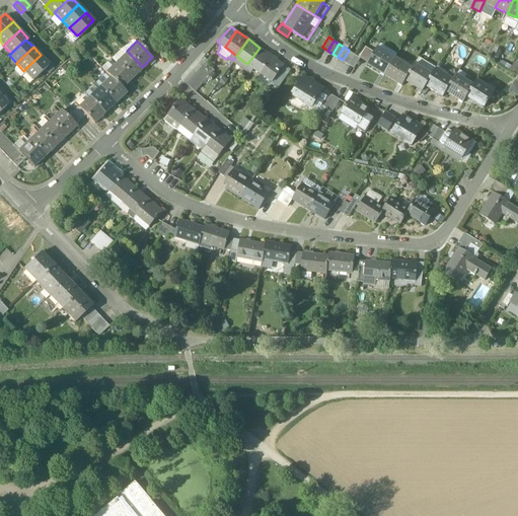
[(272,56),(260,48),(247,64),(260,72),(272,56)]
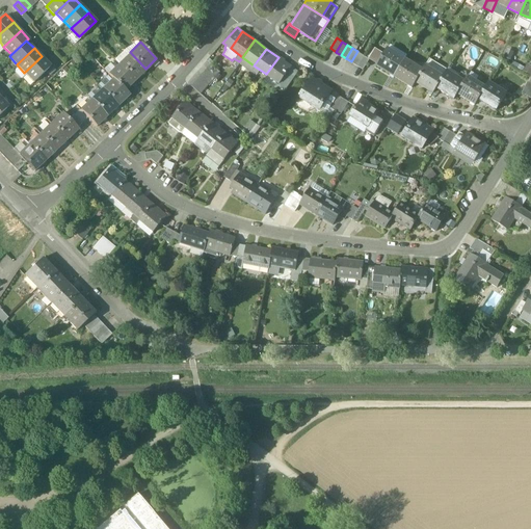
[(402,60),(385,49),(375,64),(393,75),(402,60)]
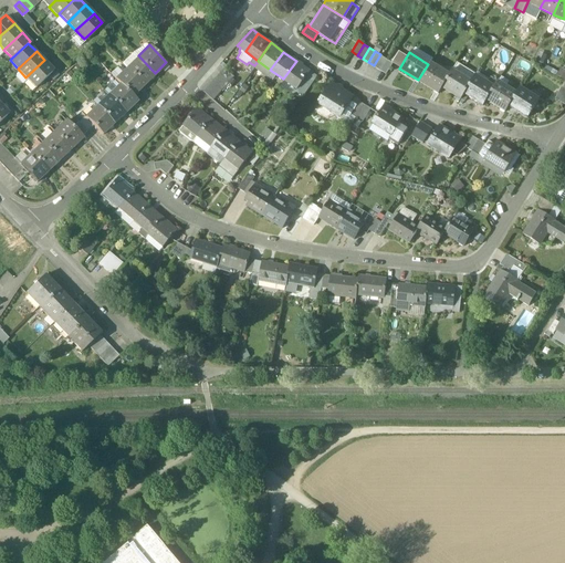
[(379,70),(386,59),(380,54),(374,65),(379,70)]
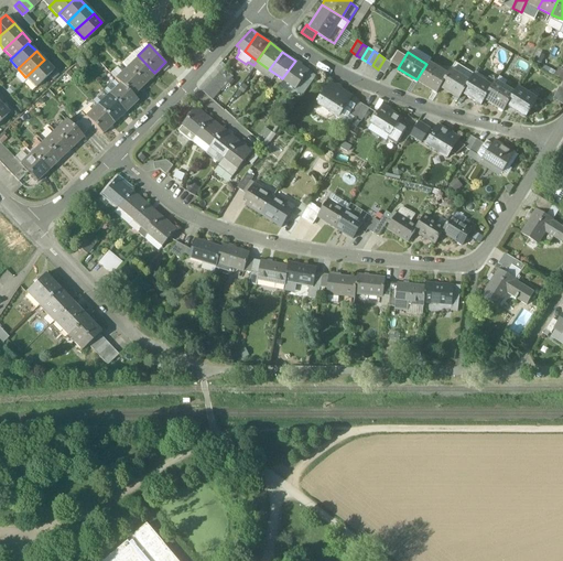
[(154,73),(138,55),(126,66),(142,84),(154,73)]
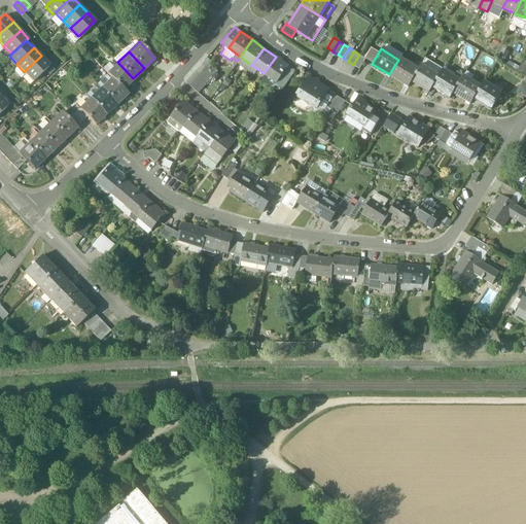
[(358,68),(365,58),(359,55),(353,65),(358,68)]
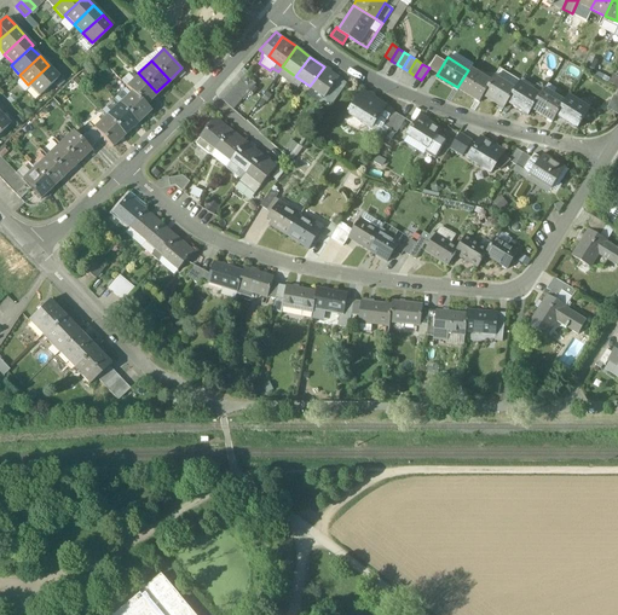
[(48,65),(28,85),(38,94),(58,75),(48,65)]
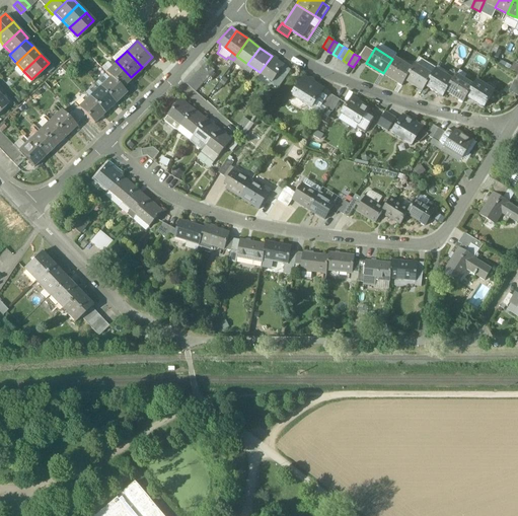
[(272,56),(260,72),(272,80),(283,64),(272,56)]
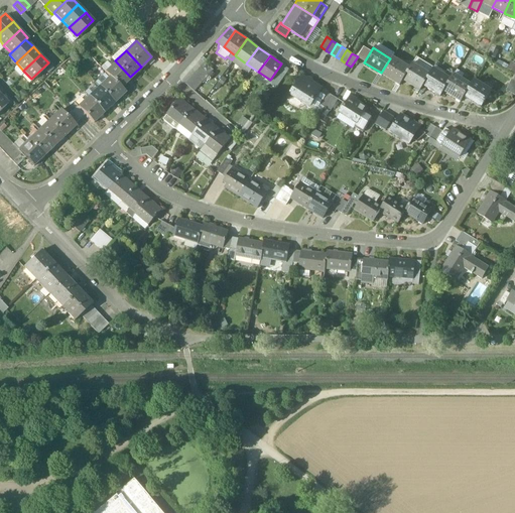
[(407,70),(390,58),(381,73),(398,84),(401,79),(407,70)]
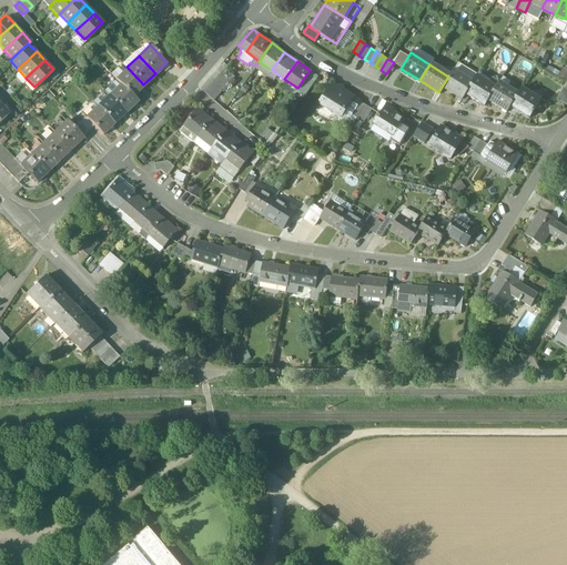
[(143,84),(127,67),(115,78),(120,82),(132,96),(143,84)]
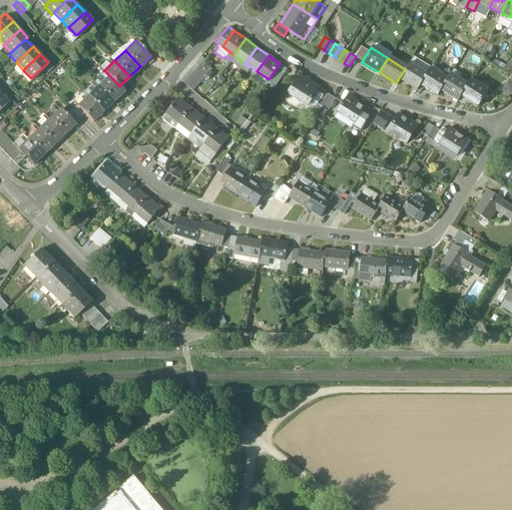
[(211,68),(202,60),(198,65),(207,73),(211,68)]
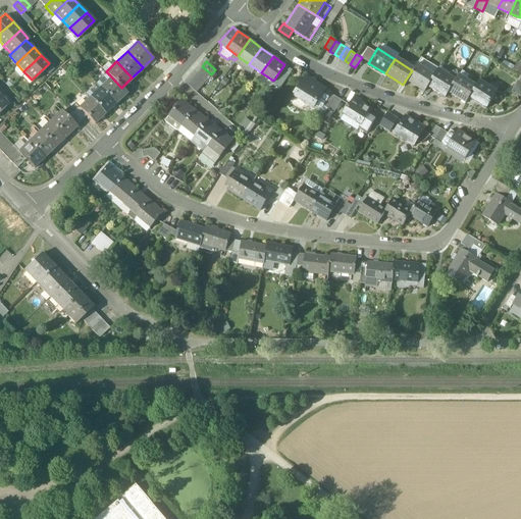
[(432,75),(415,64),(412,70),(406,80),(423,91),(426,85),(432,75)]
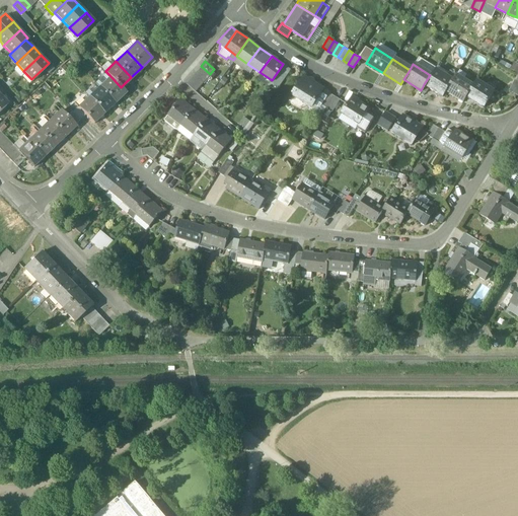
[(210,74),(201,66),(197,70),(206,78),(210,74)]
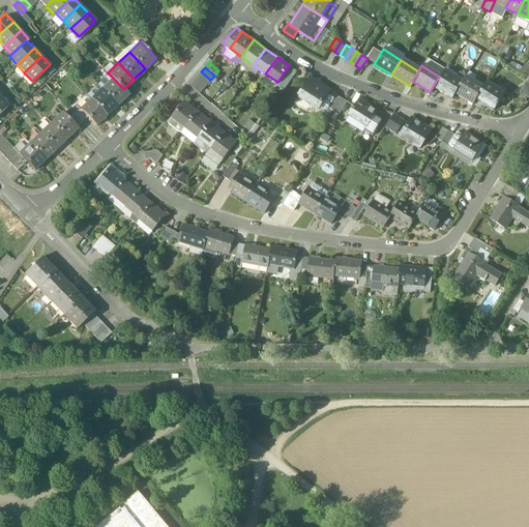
[(210,80),(201,71),(197,77),(206,85),(210,80)]
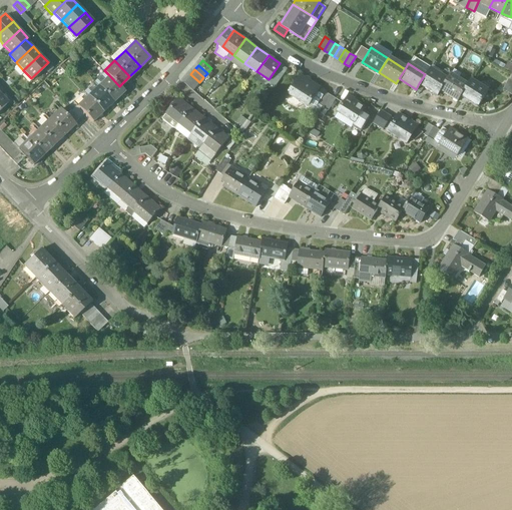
[(445,79),(428,69),(425,74),(419,83),(436,94),(439,89),(445,79)]
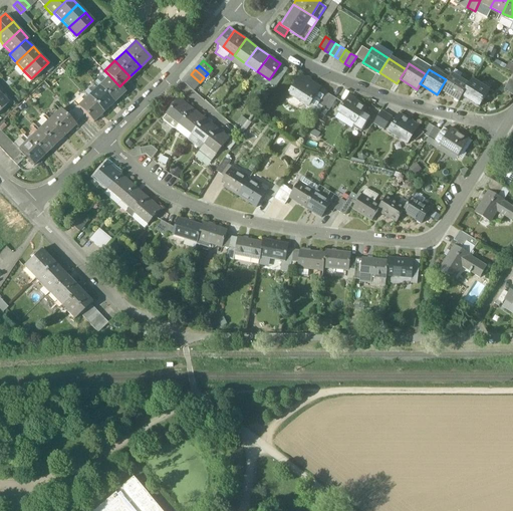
[(119,86),(108,74),(97,84),(112,100),(123,90),(119,86)]
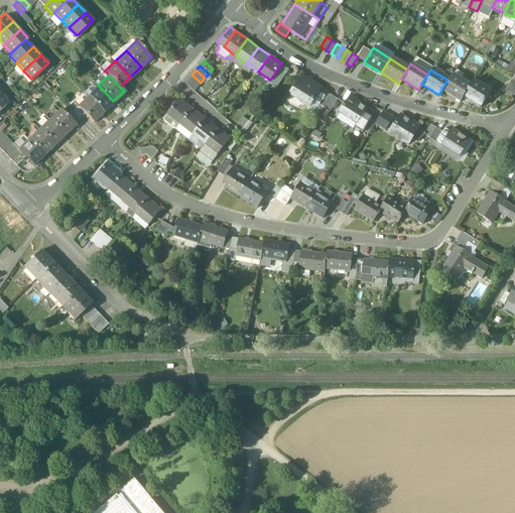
[(201,83),(191,75),(184,82),(194,90),(201,83)]
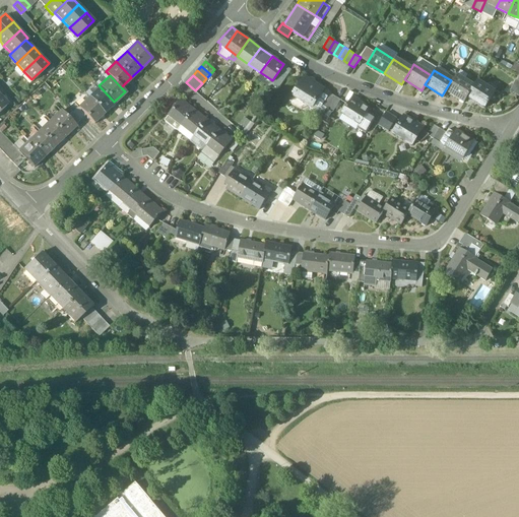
[(471,86),(455,75),(451,80),(445,90),(462,101),(465,95),(471,86)]
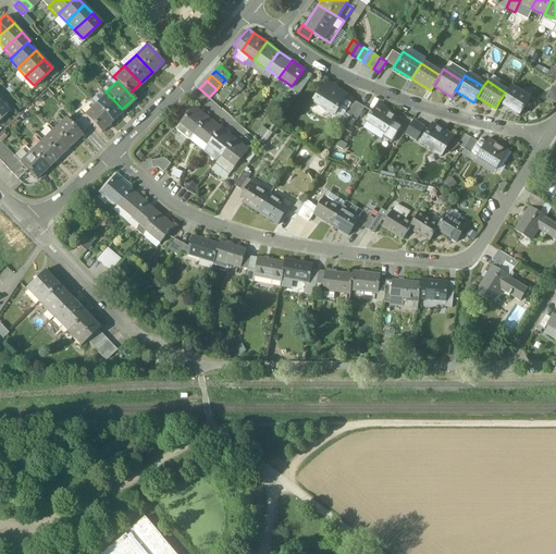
[(345,95),(324,82),(312,101),(333,114),(335,112),(345,95)]
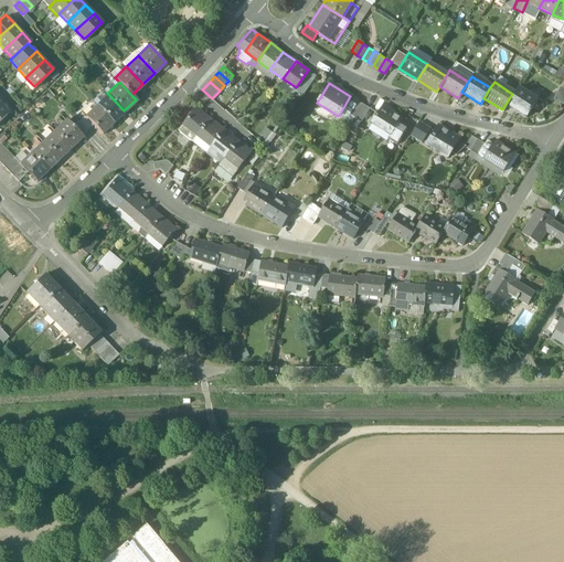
[(563,87),(559,85),(554,95),(563,99),(563,87)]
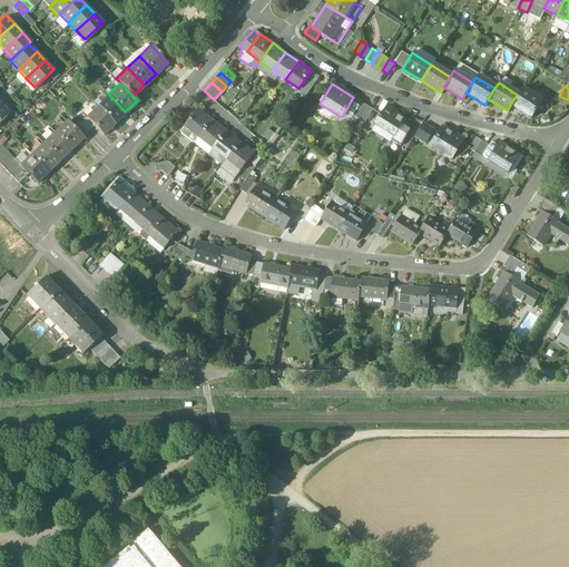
[(533,94),(522,87),(517,95),(510,105),(530,117),(539,101),(531,97),(533,94)]
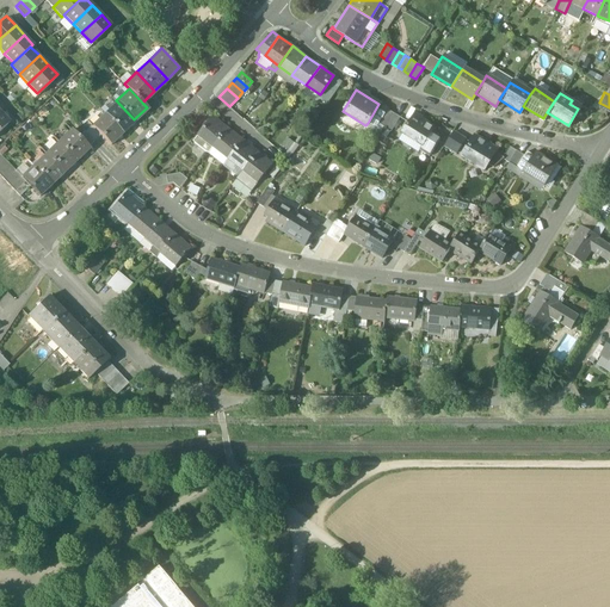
[(134,119),(116,100),(104,112),(122,131),(134,119)]
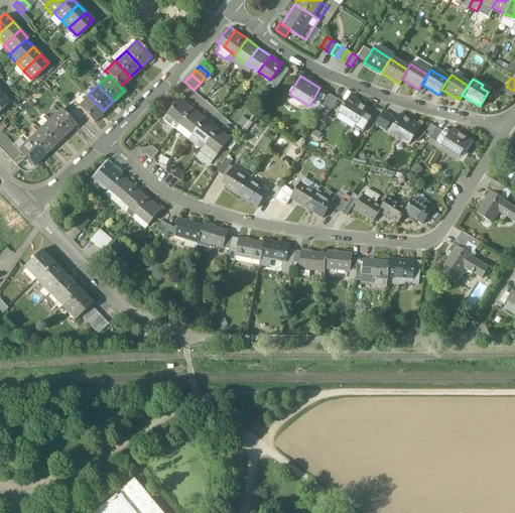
[(327,92),(319,88),(310,104),(316,108),(327,92)]
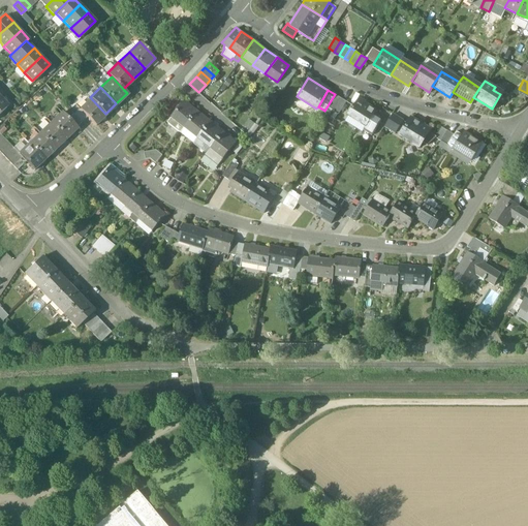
[(340,97),(335,94),(324,111),(330,114),(333,110),(340,97)]
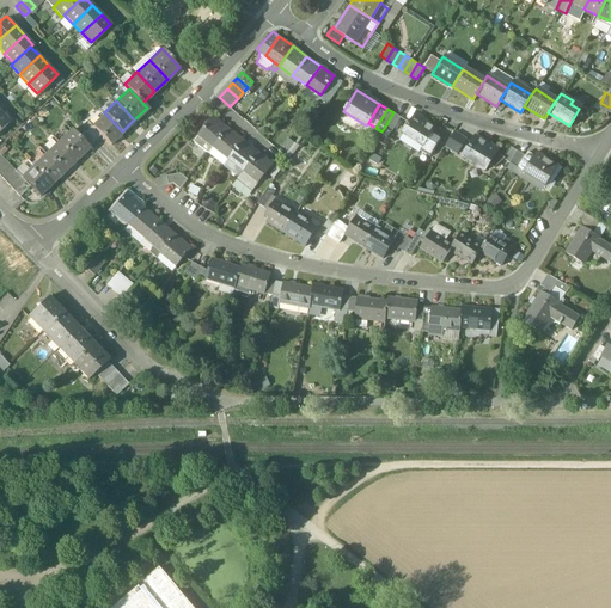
[(122,131),(104,112),(91,124),(99,134),(109,143),(122,131)]
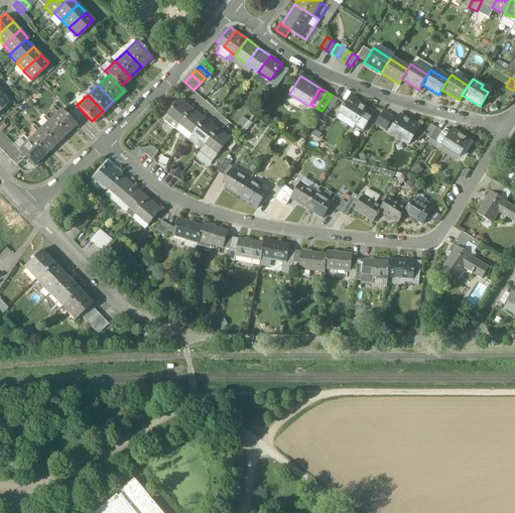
[(332,95),(325,107),(330,111),(338,99),(332,95)]
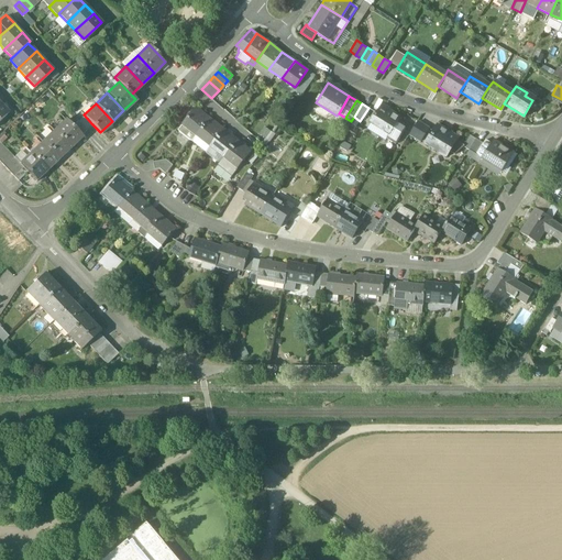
[(390,111),(381,106),(381,105),(370,122),(388,134),(396,122),(399,117),(392,111),(390,111)]
